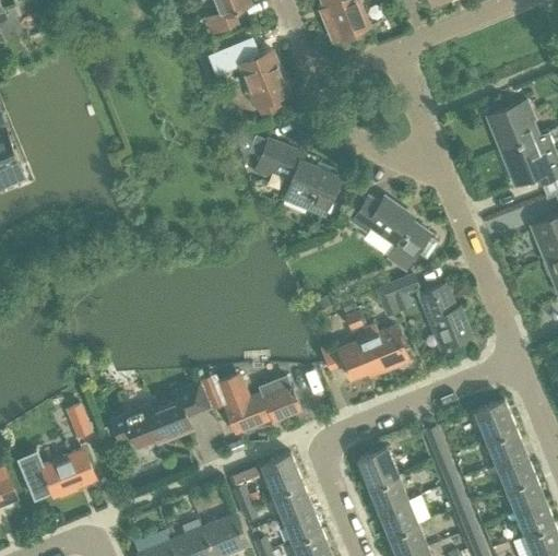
[(233,12),(251,4),(249,0),(213,0),(220,14),(205,20),(212,35),(237,24),(233,12)]
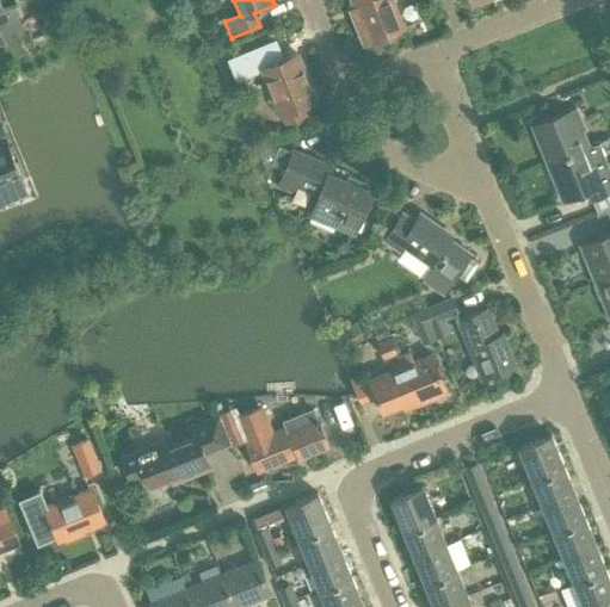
[(404,31),(390,0),(350,0),(355,10),(349,12),(363,49),(374,45),(375,49),(393,42),(390,36),(404,31)]
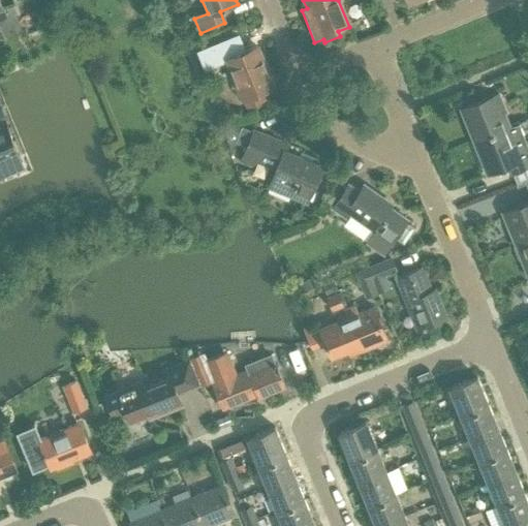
[(238,36),(198,52),(207,71),(228,62),(244,100),(244,99),(248,109),(264,102),(259,93),(273,89),(270,83),(273,81),(268,67),(265,68),(256,49),(245,54),(238,36)]
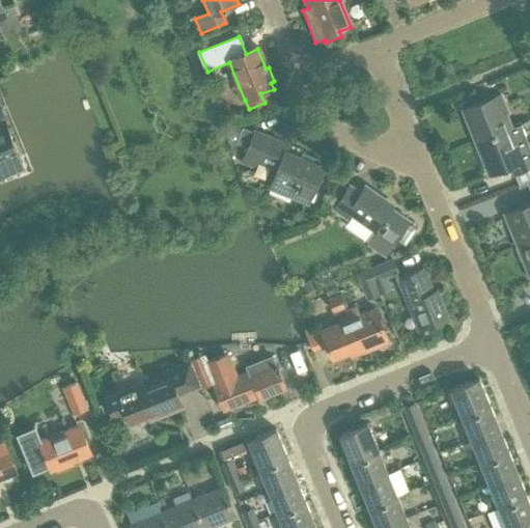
[(511,131),(506,117),(508,116),(501,98),(464,112),(476,145),(511,131)]
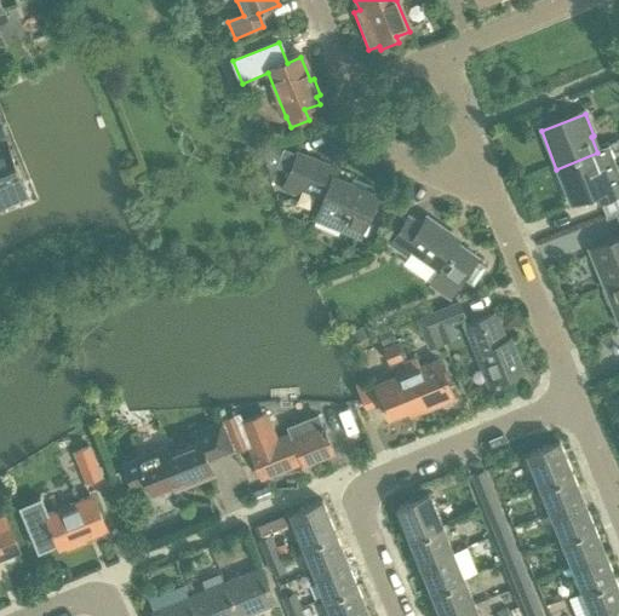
[(0,196),(24,188),(1,132),(0,132),(0,196)]
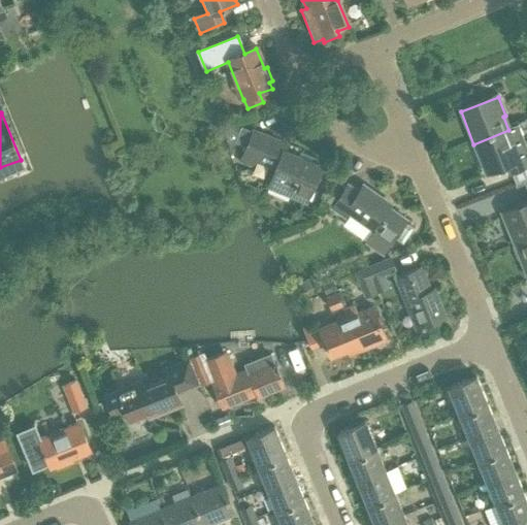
[(508,130),(473,144),(487,177),(508,169),(511,175),(512,175),(517,187),(524,184),(526,183),(526,144),(521,131),(519,126),(511,129),(508,130)]
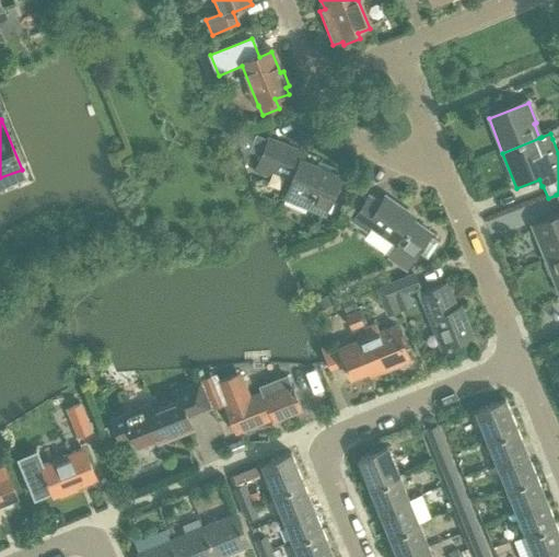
[(248,139),(240,143),(245,157),(251,155),(251,153),(259,157),(264,158),(256,174),(269,181),(272,174),(281,178),(282,177),(293,182),(286,200),(310,210),(325,218),(341,181),(301,163),(304,157),(270,142),(269,146),(265,144),(256,140),(255,143),(248,139)]
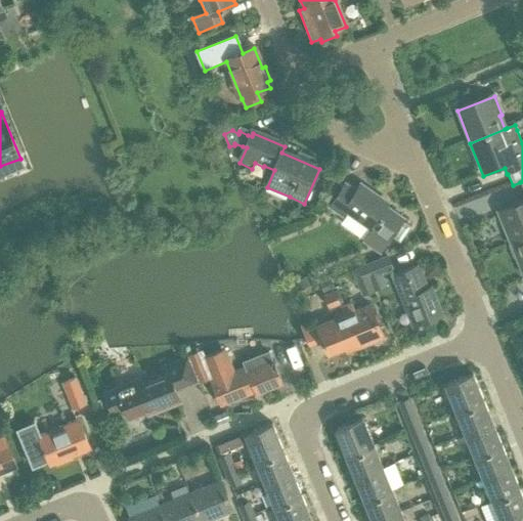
[(372,231),(362,243),(380,255),(391,237),(400,245),(411,228),(402,222),(403,221),(379,204),(381,201),(361,187),(356,194),(346,186),(331,209),(344,217),(346,213),(372,231)]
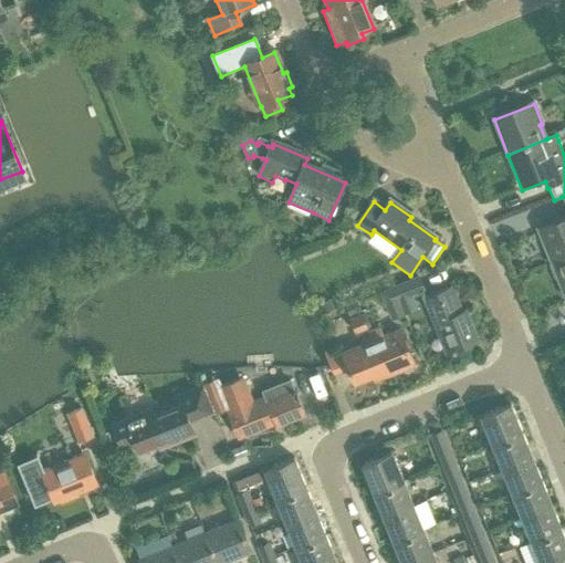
[(564,219),(539,230),(539,231),(540,231),(542,232),(547,244),(546,247),(545,248),(553,264),(553,267),(564,261),(564,219)]
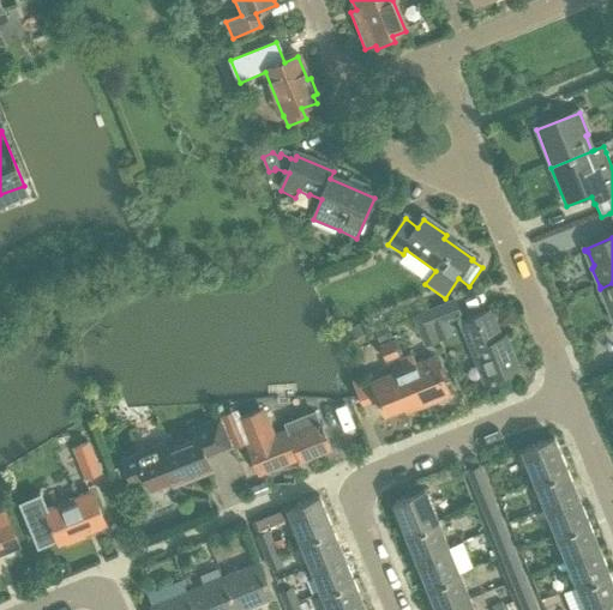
[(612,283),(600,289),(607,307),(608,307),(611,307),(612,310),(612,283)]
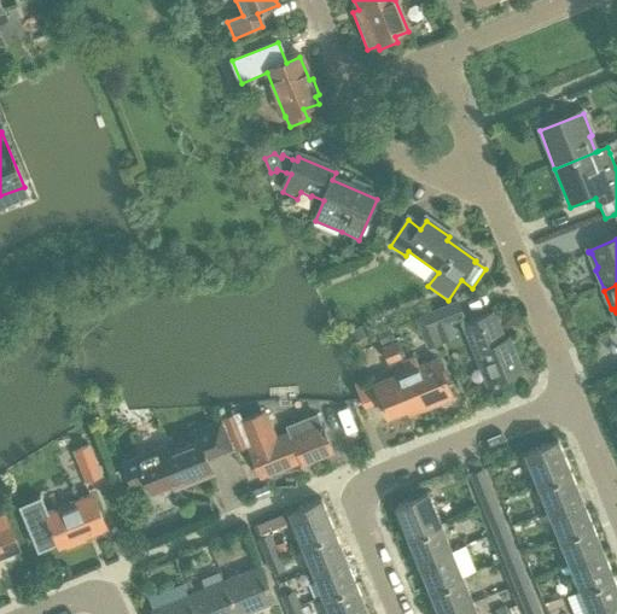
[(450,325),(464,319),(458,305),(429,317),(440,345),(457,338),(450,325)]
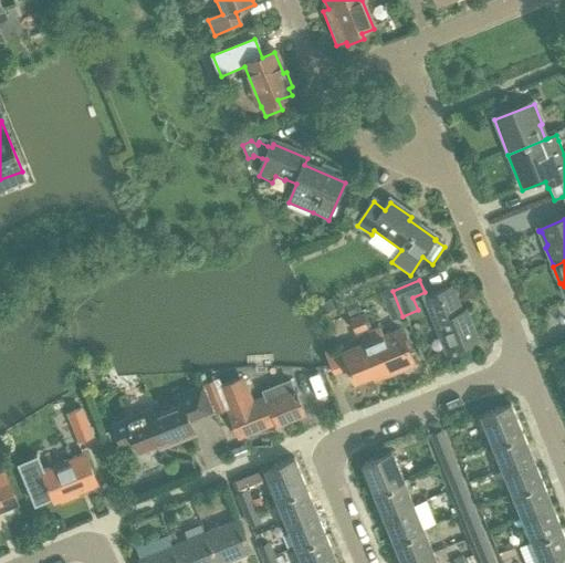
[(393,321),(403,316),(393,291),(382,295),(393,321)]
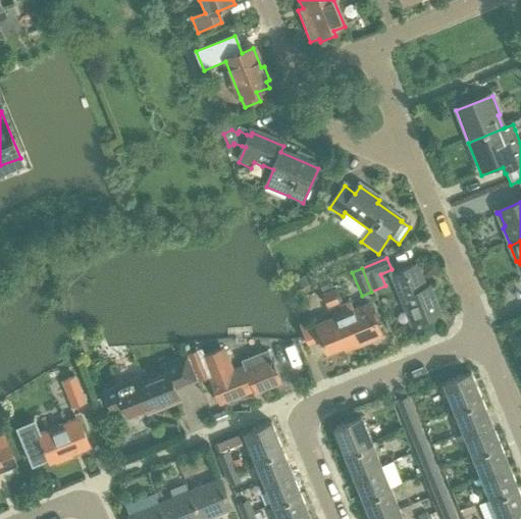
[(416,268),(392,278),(412,327),(439,315),(429,290),(425,291),(416,268)]
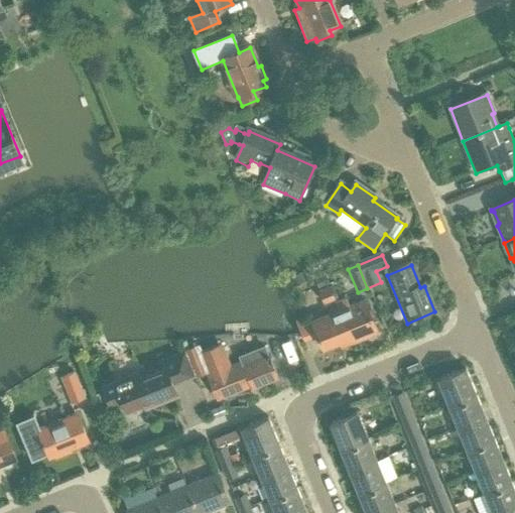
[(337,302),(336,301),(332,290),(322,294),(327,306),(336,302),(337,302)]
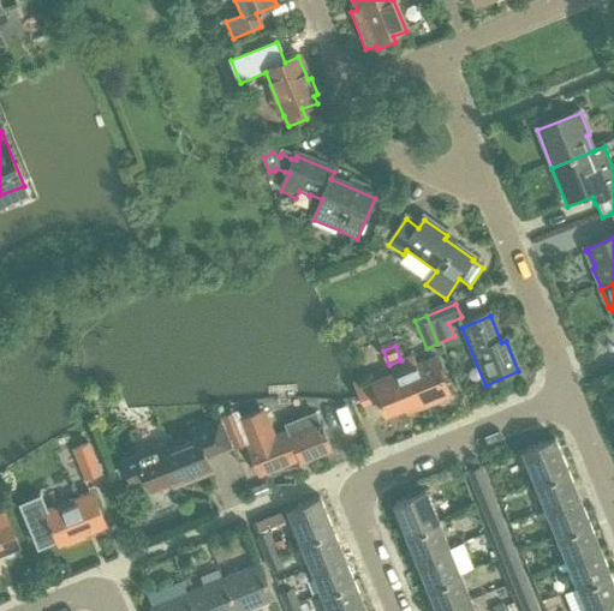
[(405,373),(418,406),(429,401),(431,407),(451,399),(435,361),(417,369),(413,360),(406,363),(404,358),(400,359),(401,360),(400,360),(401,365),(405,373)]
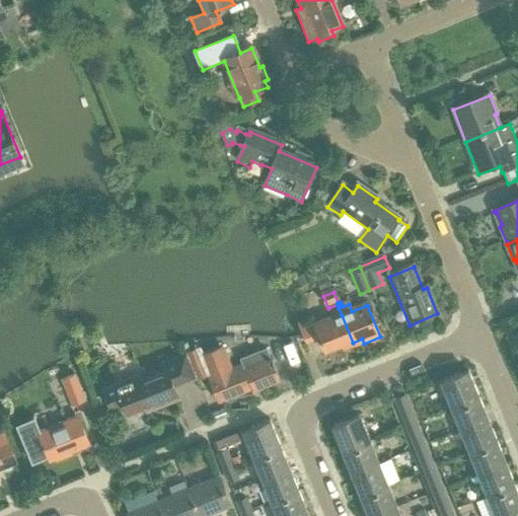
[(339,308),(299,324),(307,345),(320,340),(326,354),(353,343),(342,315),(339,308)]
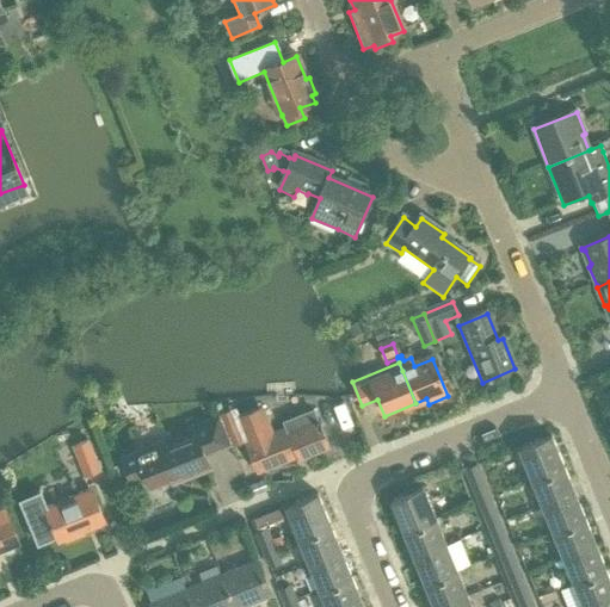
[(284,426),(287,432),(273,438),(263,410),(239,420),(235,412),(220,419),(232,448),(246,443),(248,447),(247,448),(258,475),(299,459),(300,460),(328,450),(314,414),(284,426)]
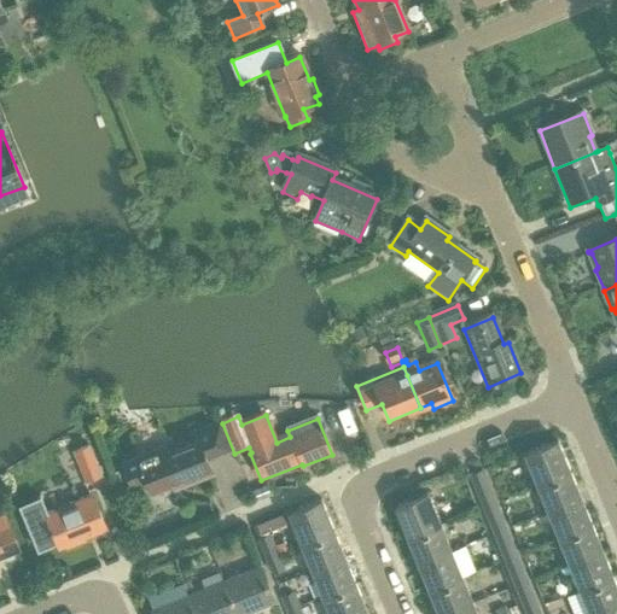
[(208,463),(234,454),(222,424),(192,436),(197,446),(170,456),(168,449),(139,460),(138,457),(123,462),(133,489),(149,483),(153,495),(184,483),(186,487),(213,477),(208,463)]
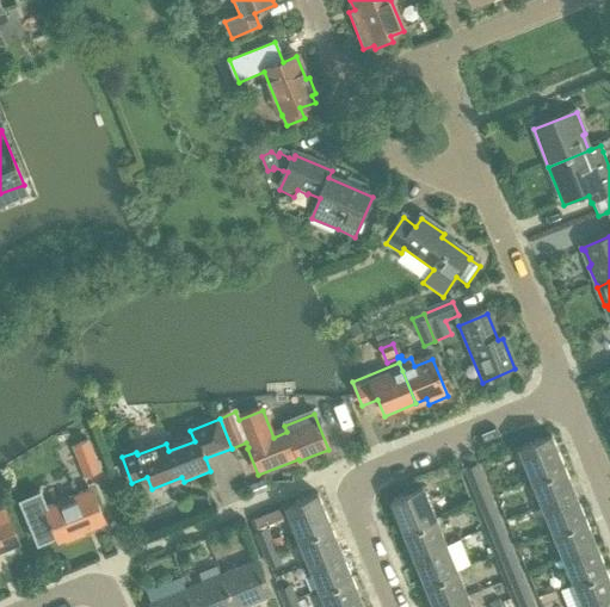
[(552,439),(519,452),(531,479),(562,466),(552,439)]
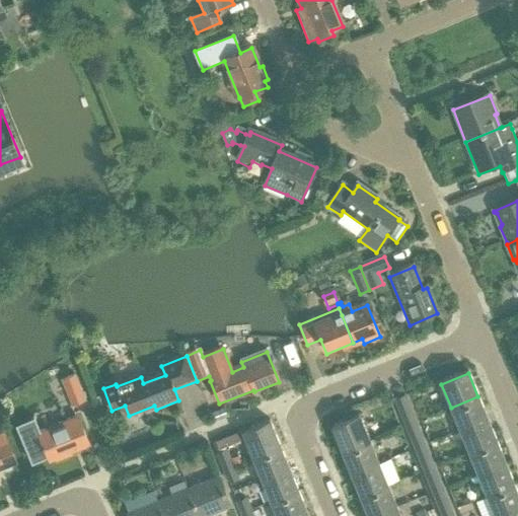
[(73,406),(85,401),(76,377),(64,381),(73,406)]
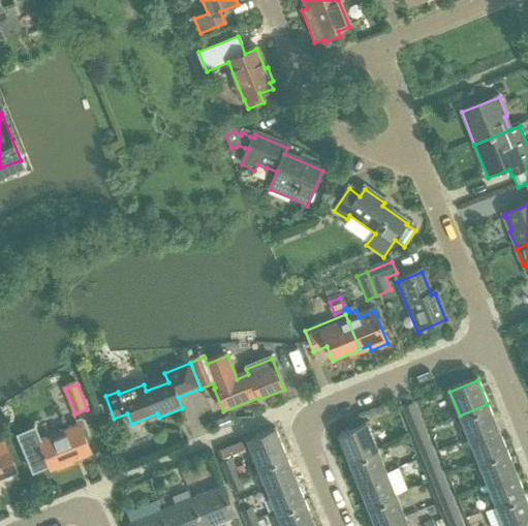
[(487,404),(460,415),(469,438),(497,428),(495,424),(487,404)]
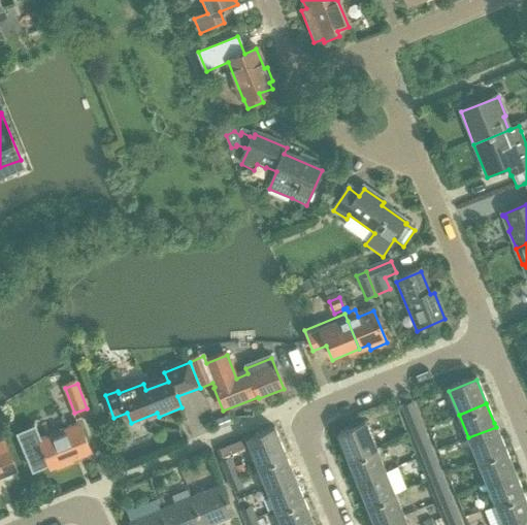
[(413,404),(403,408),(407,421),(417,417),(413,404)]
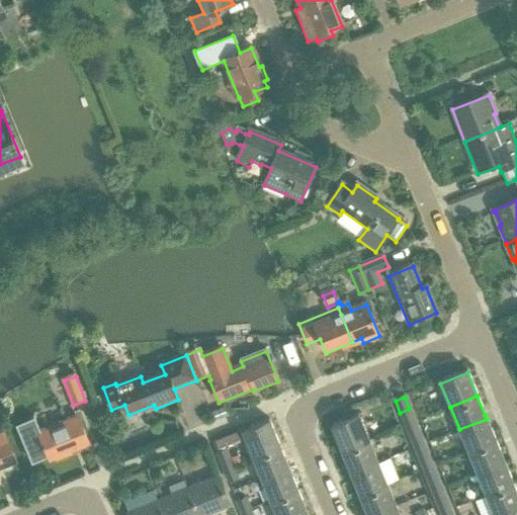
[(409,409),(400,413),(405,424),(414,420),(409,409)]
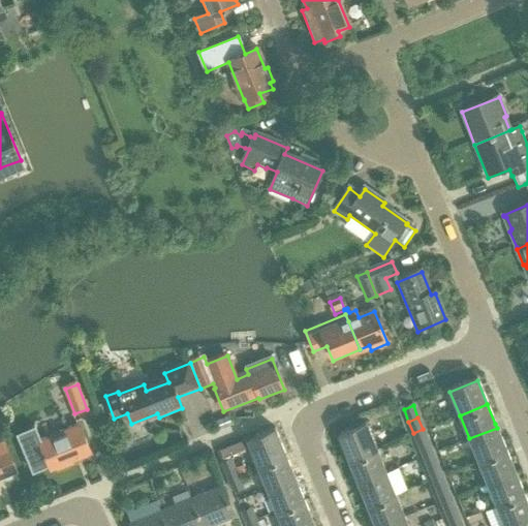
[(352,431),(339,436),(350,464),(378,453),(367,425),(356,429),(352,431)]
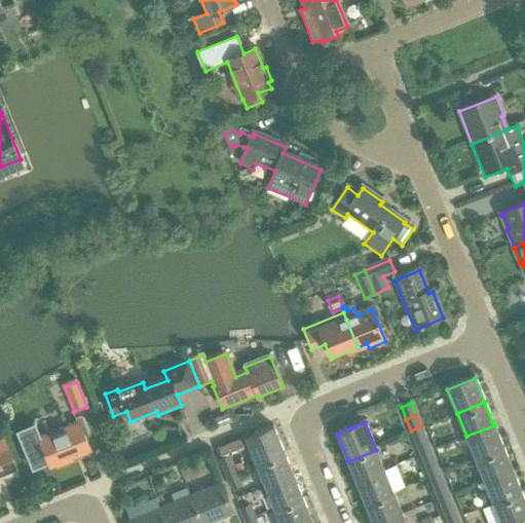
[(36,425),(17,433),(33,471),(48,464),(50,469),(57,465),(58,469),(72,463),(71,460),(90,452),(79,424),(41,439),(36,425)]
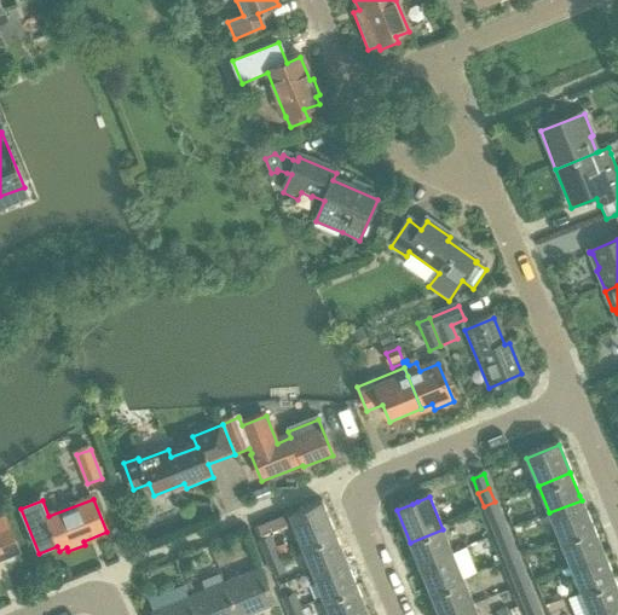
[(582,500),(549,512),(560,540),(593,527),(582,500)]
